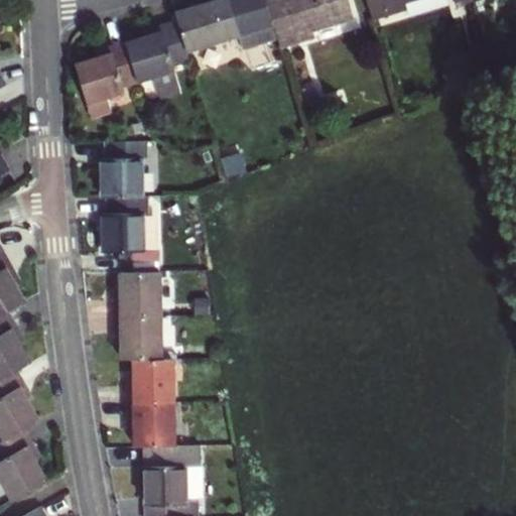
[(174,14),(176,23),(185,51),(238,35),(242,48),(276,37),(264,0),(209,0),(210,3),(195,8),(174,14)]
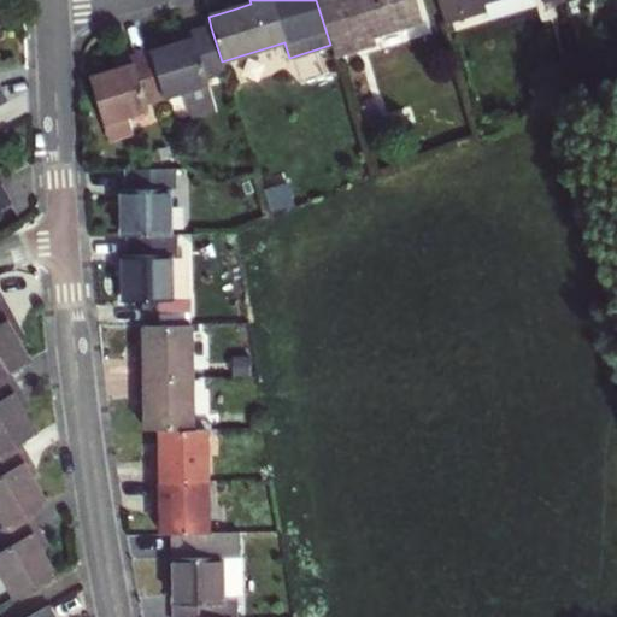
[(318,0),(336,57),(374,45),(371,37),(419,23),(412,0),(318,0)]
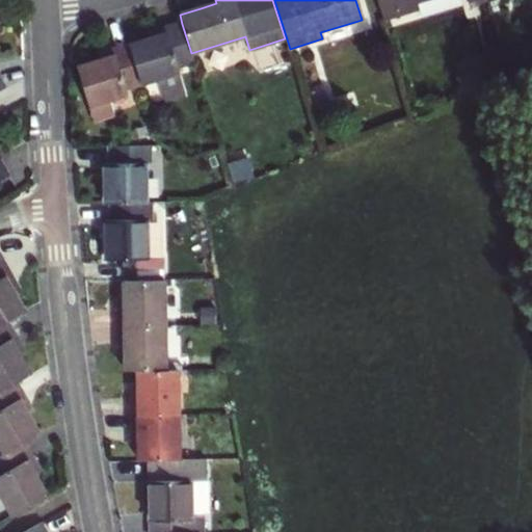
[(377,0),(384,20),(417,9),(415,2),(423,0),(377,0)]
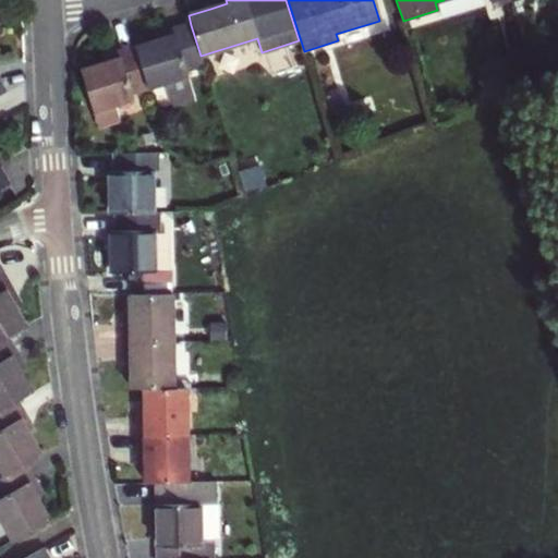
[(204,65),(201,56),(191,25),(173,29),(174,36),(158,41),(135,48),(147,89),(165,84),(171,107),(194,99),(185,71),(204,65)]
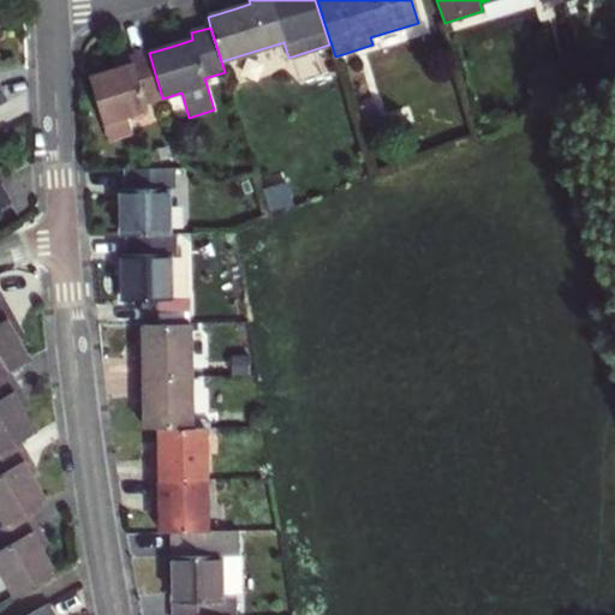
[(172,39),(174,46),(192,40),(191,33),(172,39)]
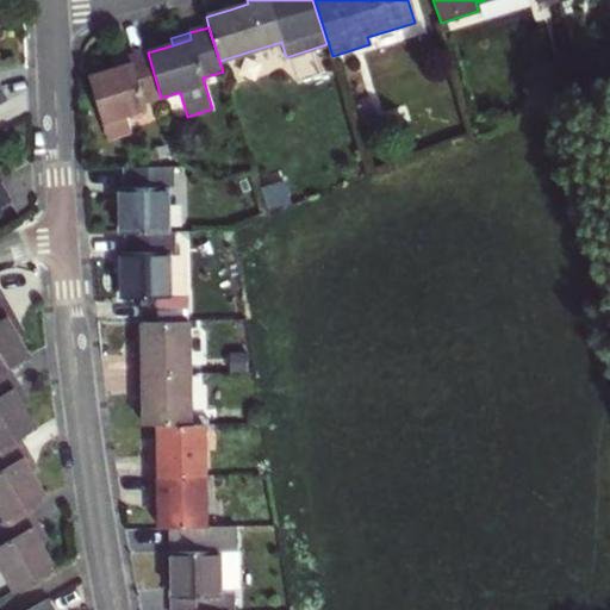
[(161,98),(148,53),(129,58),(131,66),(112,70),(88,78),(106,139),(129,132),(124,116),(145,109),(144,103),(161,98)]
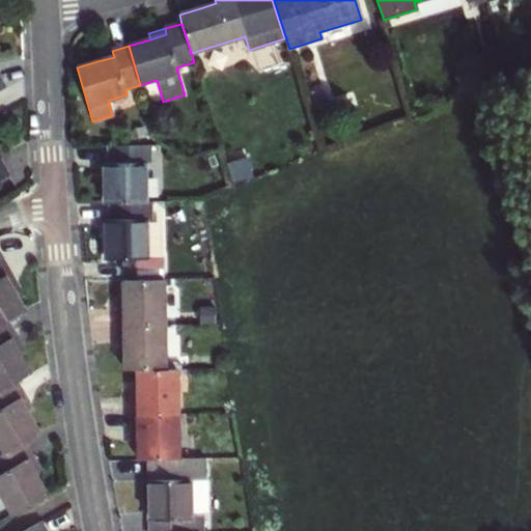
[(96,56),(98,61),(114,57),(112,51),(96,56)]
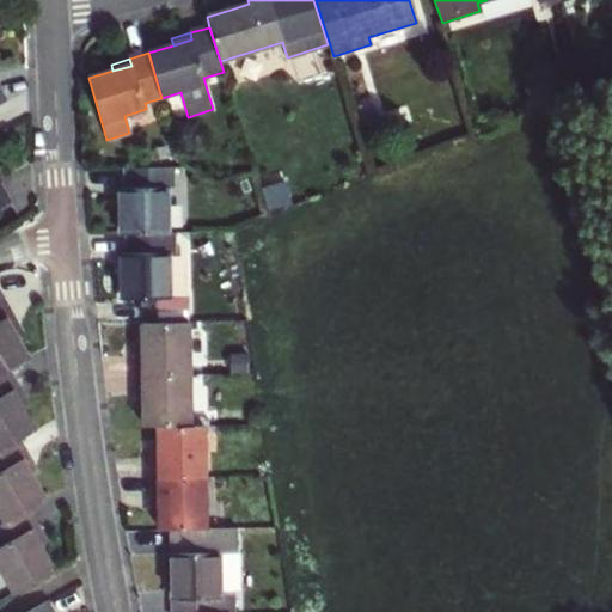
[(127,236),(169,234),(167,189),(173,189),(172,167),(126,170),(126,189),(121,189),(121,236),(127,236)]
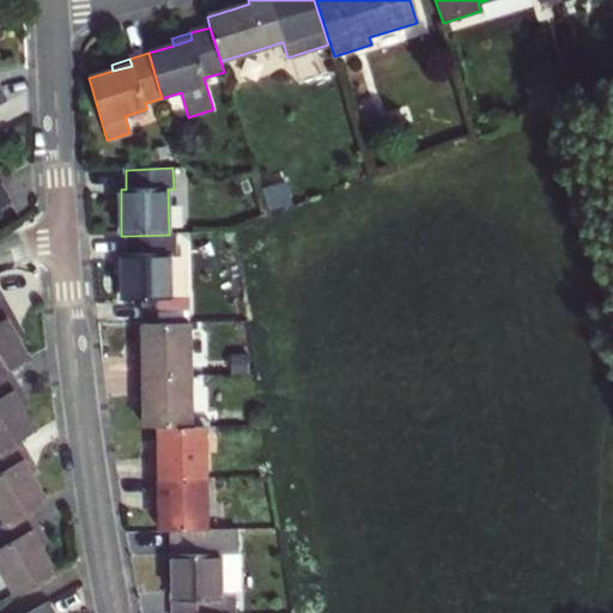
[(0,208),(11,204),(0,186),(0,208)]
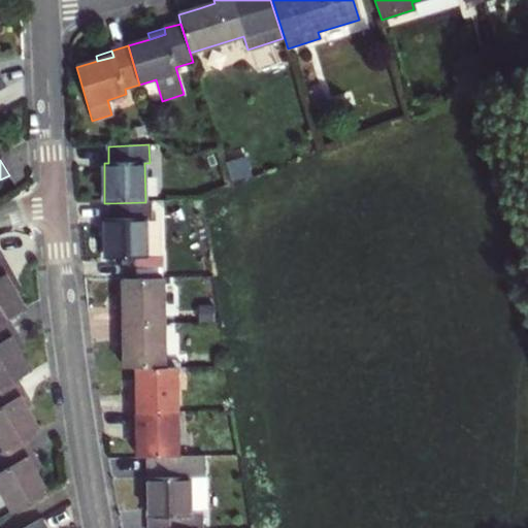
[(151,202),(145,202),(109,203),(109,219),(104,219),(105,259),(122,259),(123,279),(159,278),(159,257),(146,258),(145,220),(151,219),(151,202)]
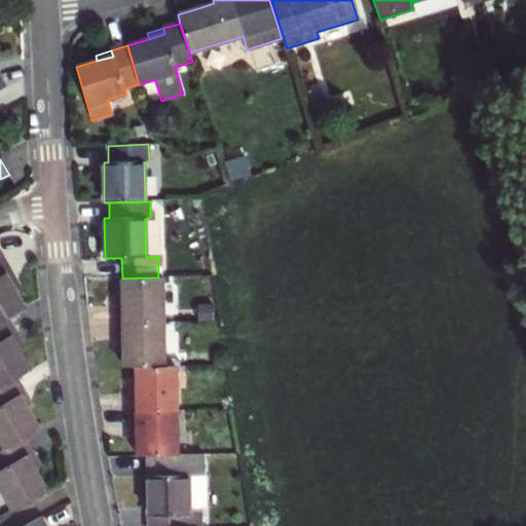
[(0,323),(8,318),(24,309),(12,290),(5,276),(10,273),(0,255),(0,323)]
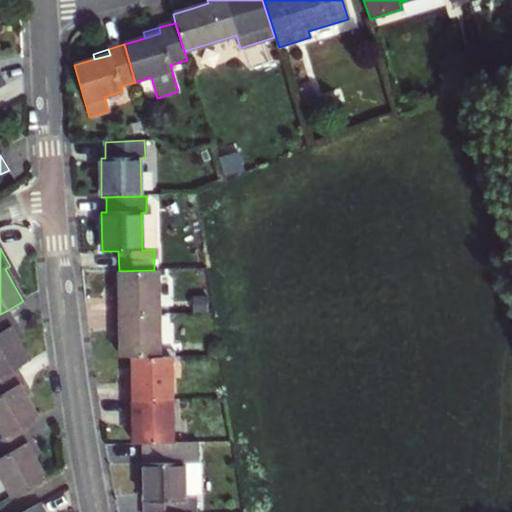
[(10,266),(5,269),(12,282),(17,280),(10,266)]
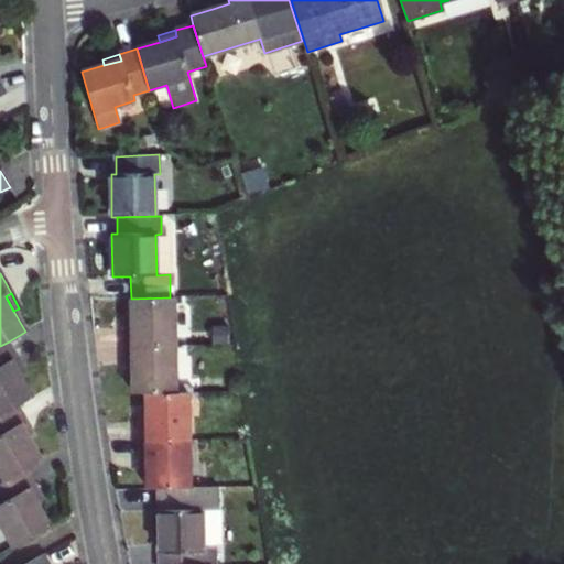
[(126,346),(175,345),(174,297),(170,297),(131,299),(131,323),(125,324),(126,346)]
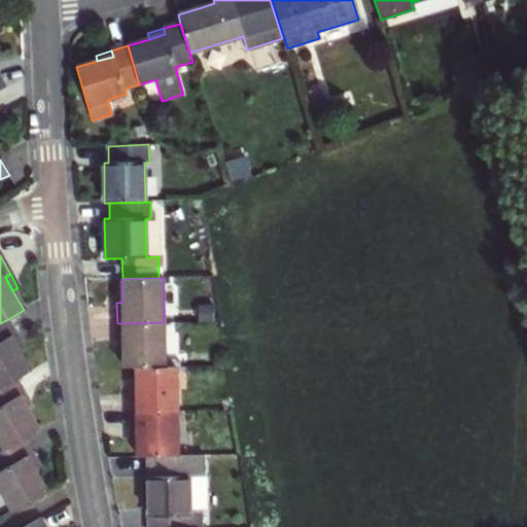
[(0,388),(16,379),(31,371),(20,351),(11,338),(16,335),(8,319),(0,323),(0,388)]
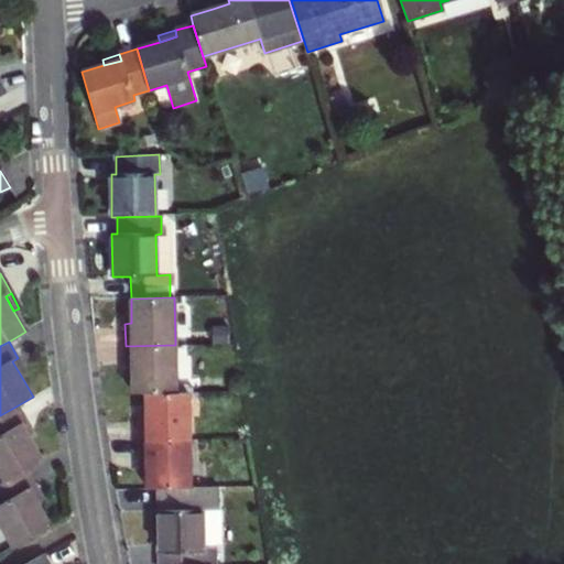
[(132,394),(144,393),(176,393),(175,345),(126,346),(127,369),(132,369),(132,394)]
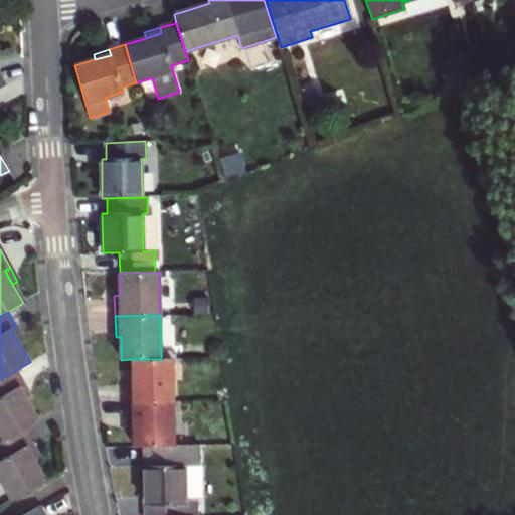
[(11,330),(19,343),(24,341),(16,327),(11,330)]
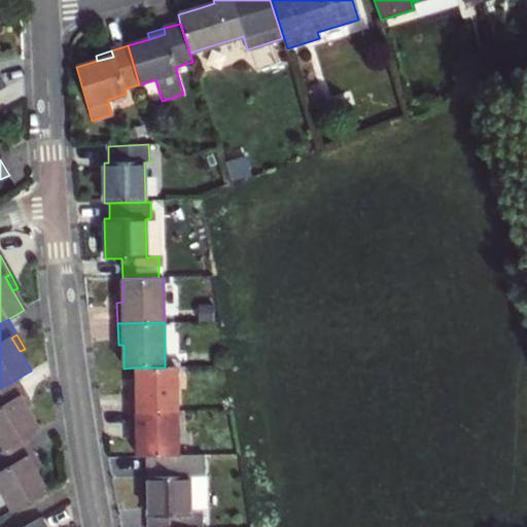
[(165,367),(135,367),(136,390),(131,390),(131,413),(177,412),(176,367),(165,367)]
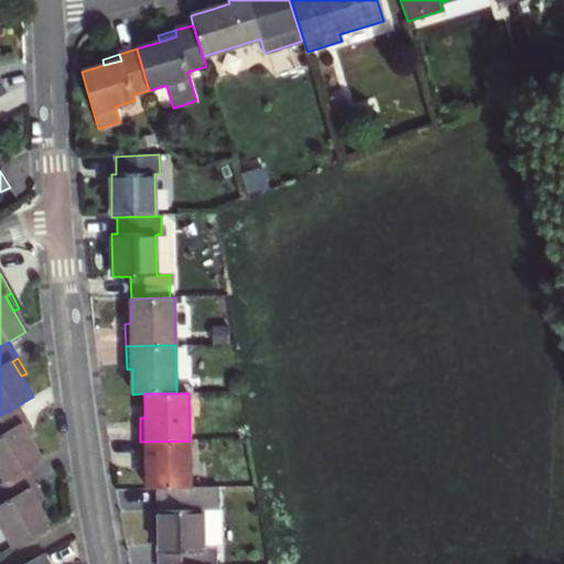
[(0,475),(4,483),(26,470),(42,462),(31,441),(22,425),(26,423),(18,405),(0,415),(0,475)]
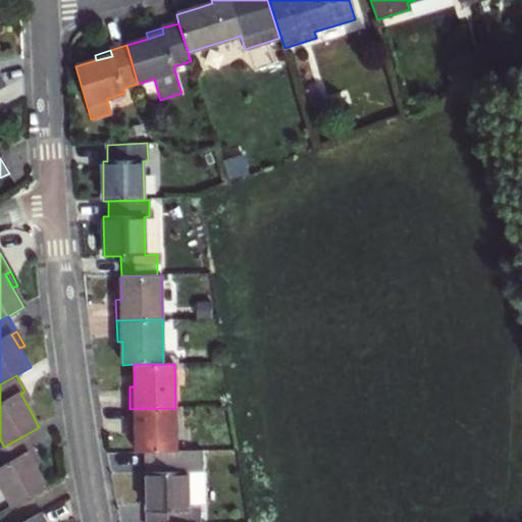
[(20,394),(29,408),(33,406),(24,392),(20,394)]
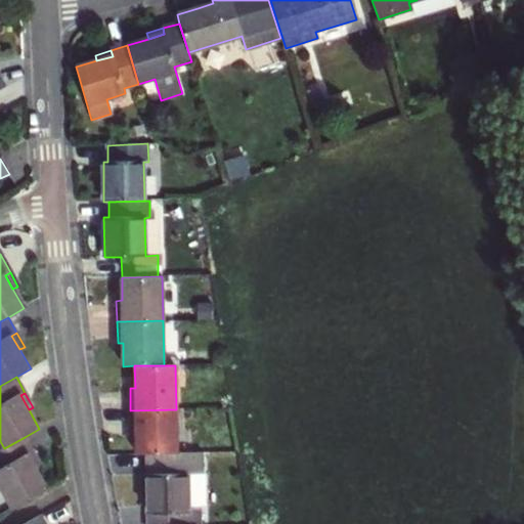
[(176,409),(130,410),(131,432),(136,432),(137,454),(146,454),(177,453),(176,409)]
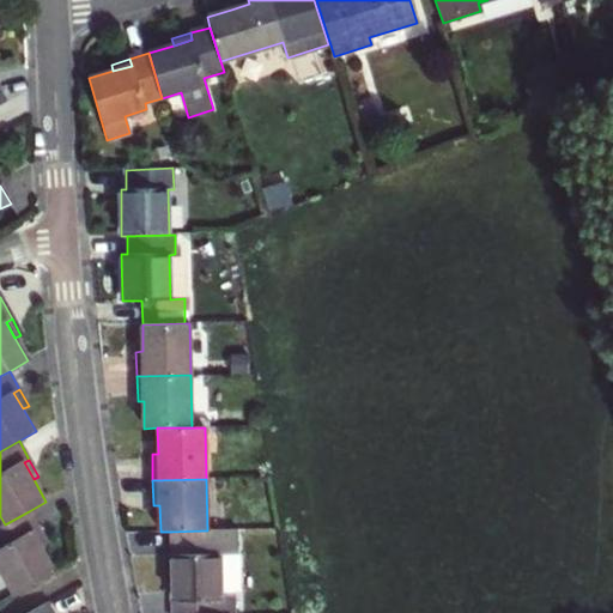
[(34,532),(38,529),(29,511),(5,525),(0,527),(0,568),(16,594),(56,571),(42,547),(34,532)]
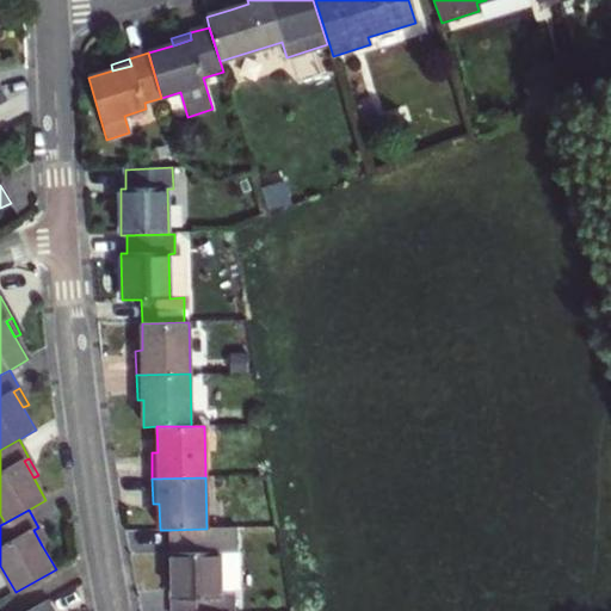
[(34,530),(42,545),(48,543),(38,528),(34,530)]
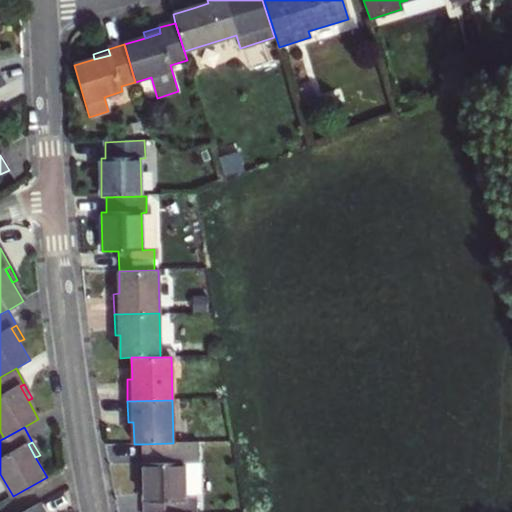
[(173,443),(143,444),(145,511),(194,511),(194,495),(184,496),(183,464),(197,464),(197,443),(173,443)]
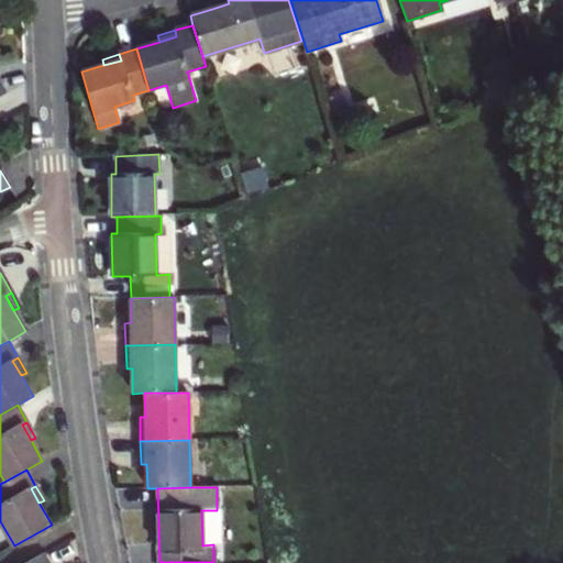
[(48,562),(44,553),(25,562),(48,562)]
